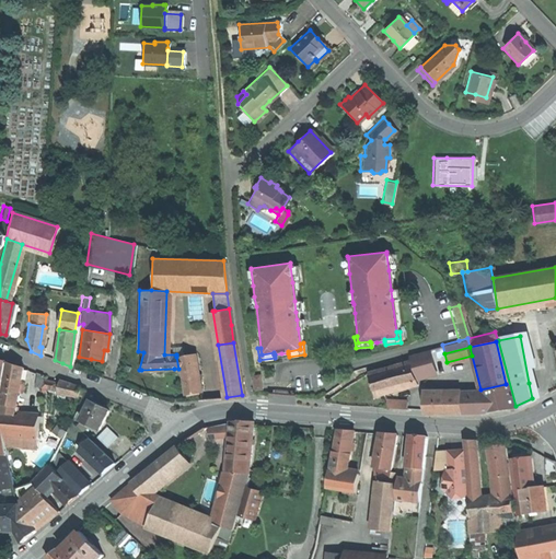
[(406,354),(408,362),(413,375),(432,371),(426,349),(406,354)]
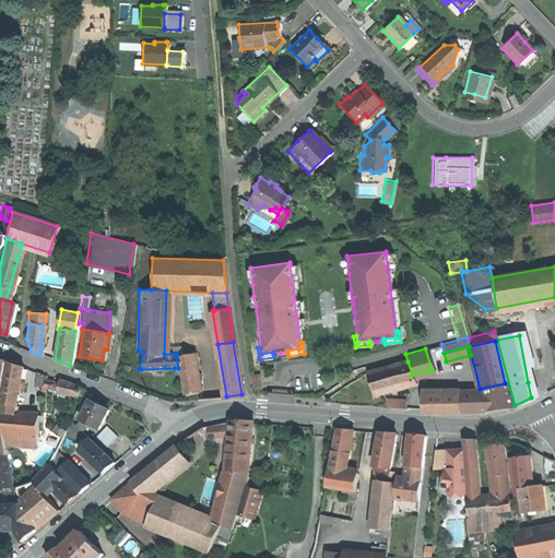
[(192,353),(176,356),(178,368),(174,368),(175,372),(179,371),(182,393),(191,392),(199,391),(192,353)]
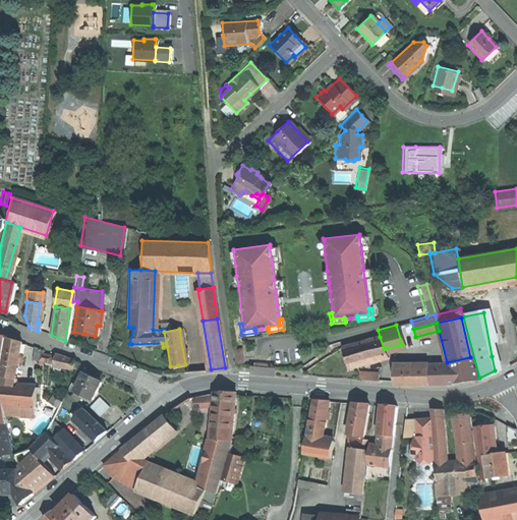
[(14,367),(19,342),(12,339),(5,337),(0,364),(2,364),(14,367)]
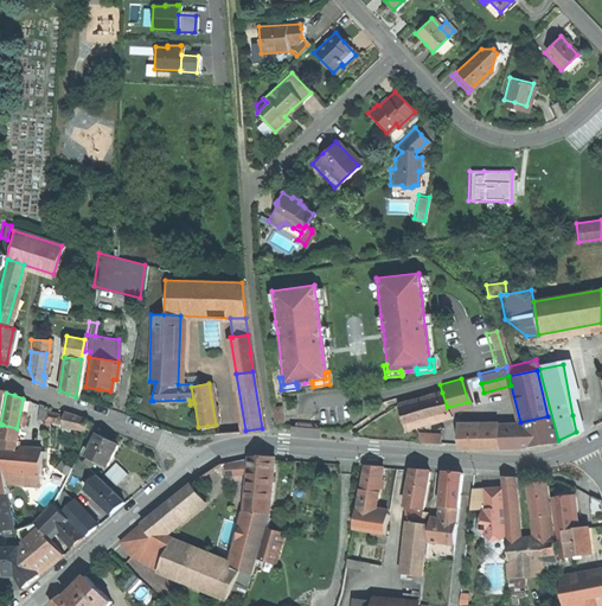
[(397,404),(404,428),(427,421),(449,415),(447,407),(442,393),(435,395),(429,396),(397,404)]
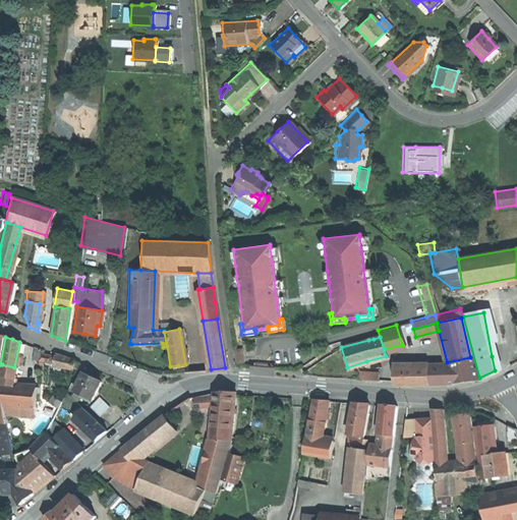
[(239,348),(232,349),(234,362),(241,361),(239,348)]
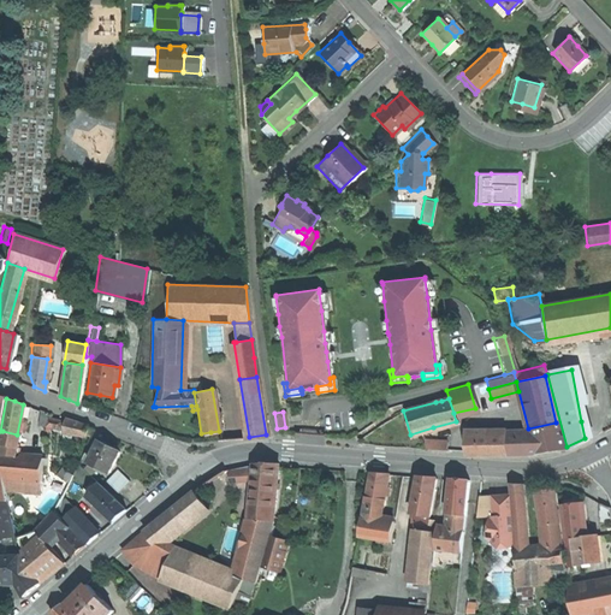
[(42,425),(59,429),(59,420),(45,417),(42,425)]
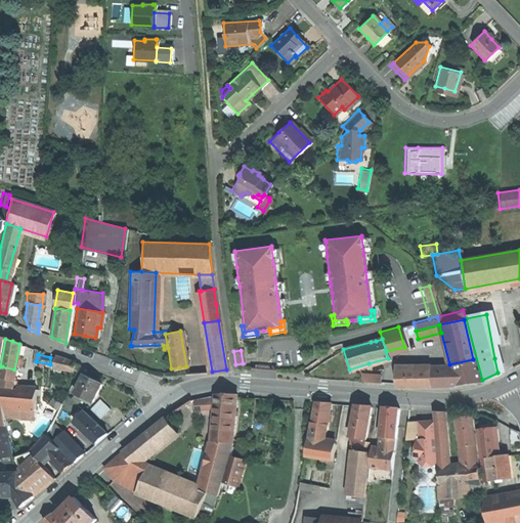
[(71,371),(73,362),(53,356),(50,368),(71,371)]
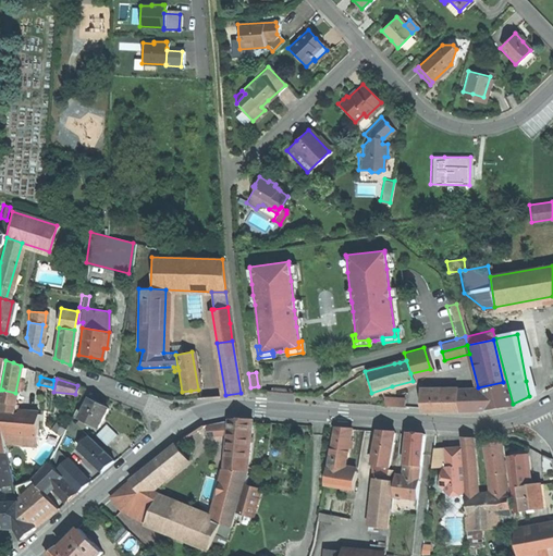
[(478,387),(476,394),(477,409),(495,407),(511,405),(505,384),(503,382),(478,387)]
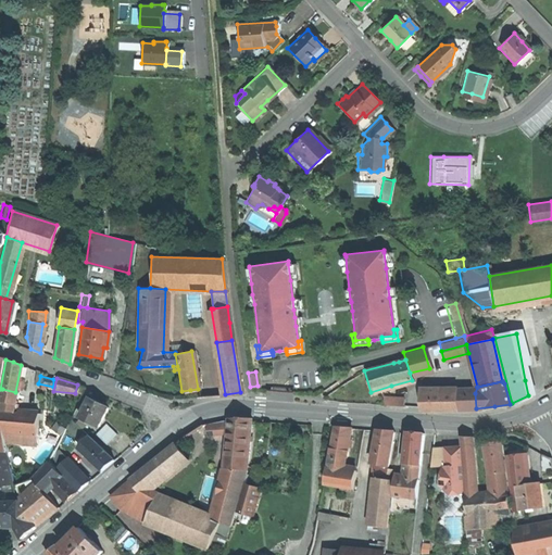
[(14,403),(15,392),(2,389),(0,401),(14,403)]
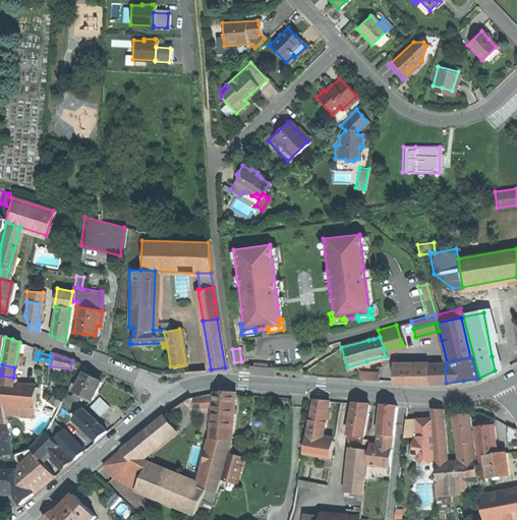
[(393,385),(427,384),(426,368),(392,369),(393,385)]
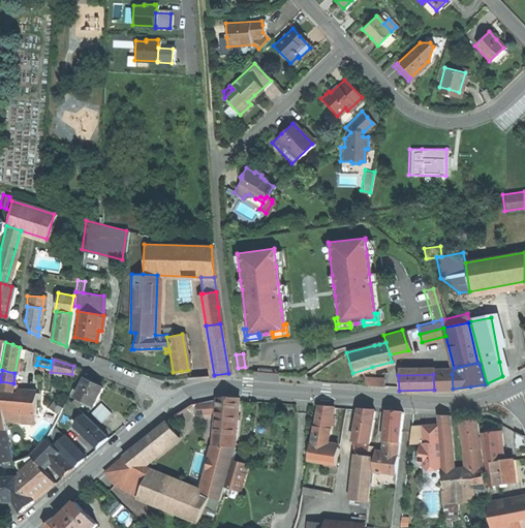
[(452,374),(433,374),(434,390),(453,389),(452,374)]
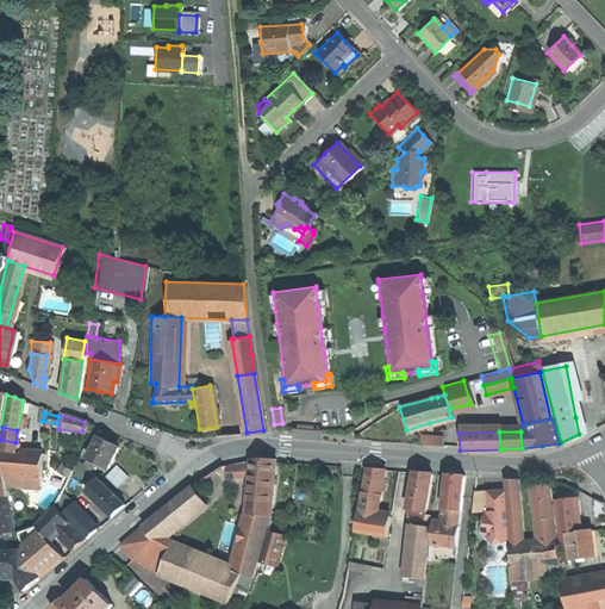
[(418,443),(440,446),(440,436),(416,435),(418,443)]
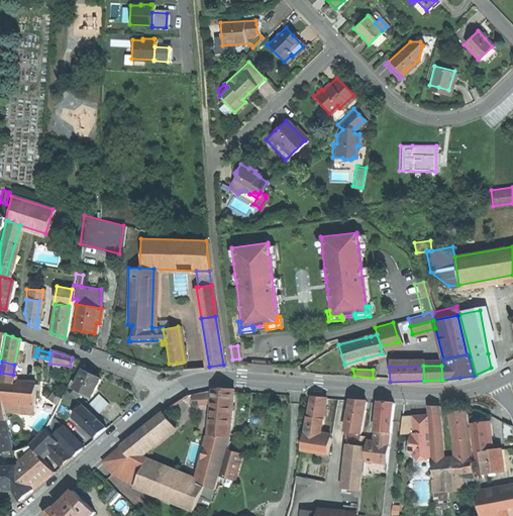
[(72,387),(89,396),(97,378),(89,374),(80,370),(72,387)]
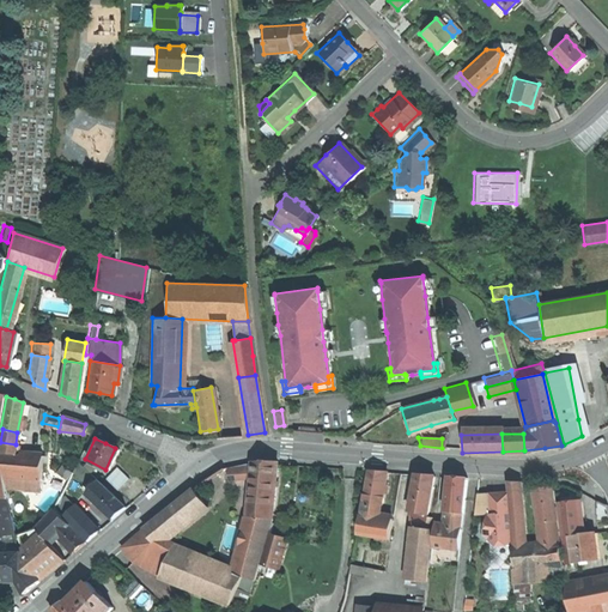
[(14,453),(16,444),(0,442),(0,450),(14,453)]
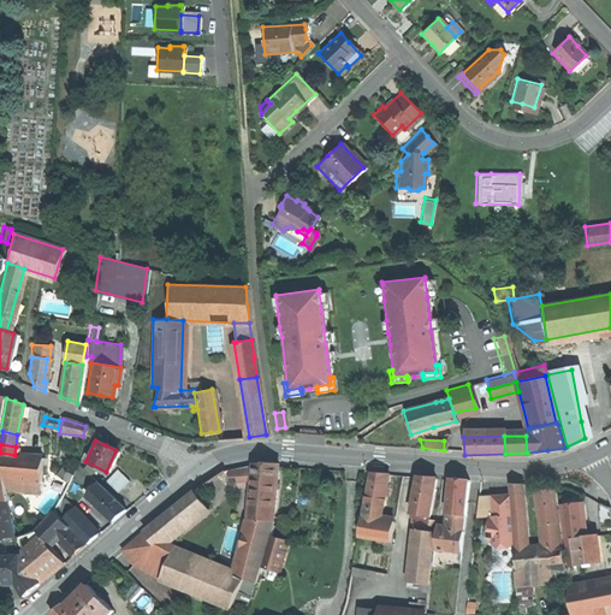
[(40,457),(15,455),(0,453),(0,478),(37,480),(40,457)]
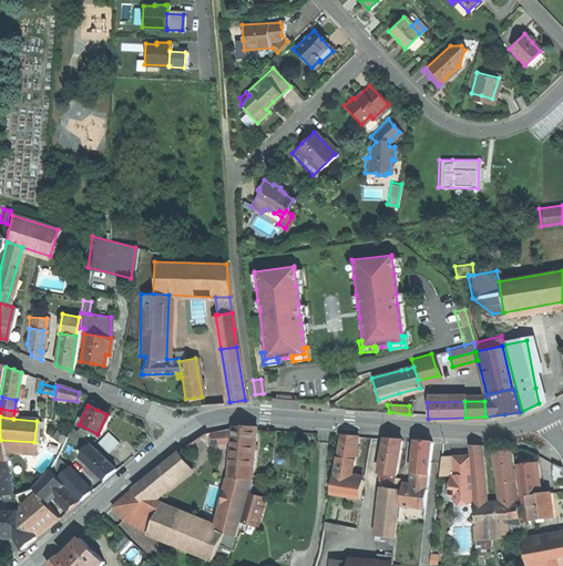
[(78,446),(83,440),(69,425),(64,434),(78,446)]
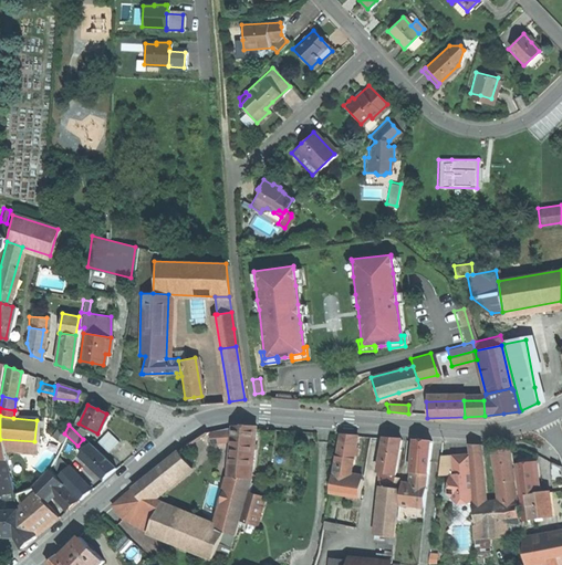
[(228,475),(248,478),(253,426),(243,427),(231,427),(229,440),(226,475),(228,475)]
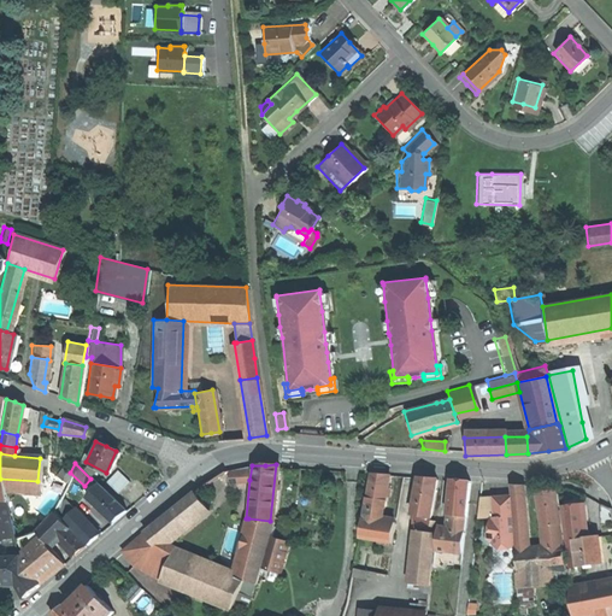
[(249,480),(252,465),(225,470),(227,482),(249,480)]
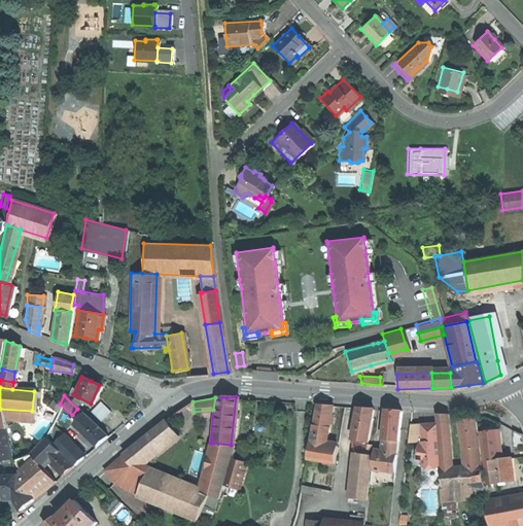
[(89,411),(98,421),(108,411),(98,400),(89,411)]
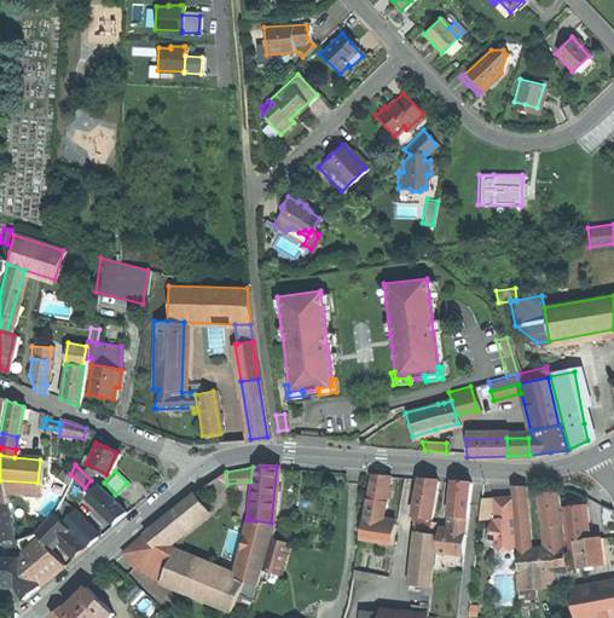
[(361,519),(380,521),(388,475),(378,475),(369,474),(361,519)]
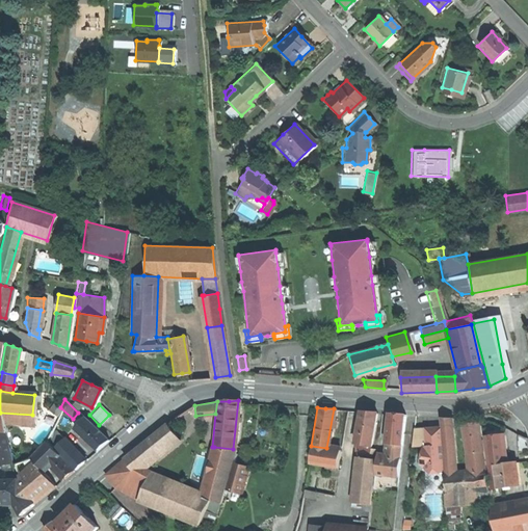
[(354,443),(368,446),(374,413),(367,412),(359,410),(352,443),(354,443)]
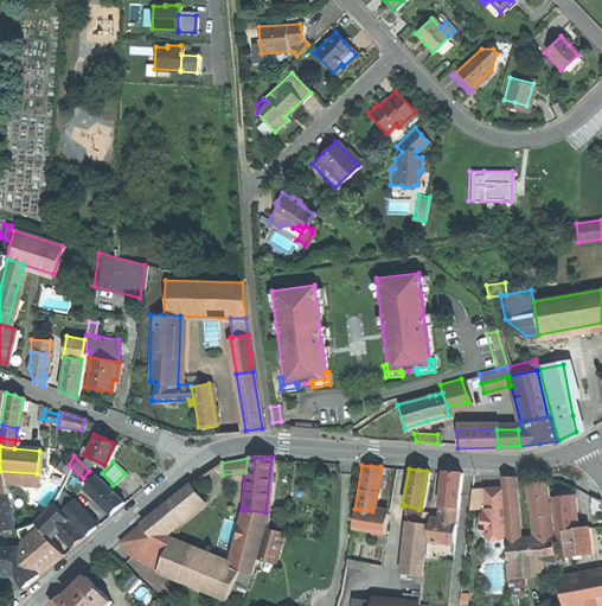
[(37,484),(37,473),(0,471),(1,476),(2,482),(37,484)]
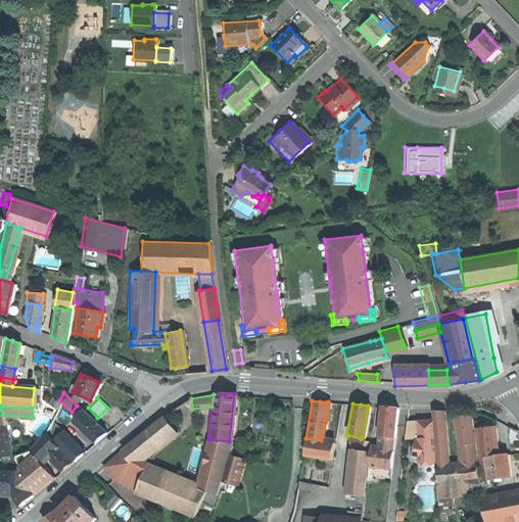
[(377,435),(392,437),(395,408),(389,407),(380,406),(377,435)]
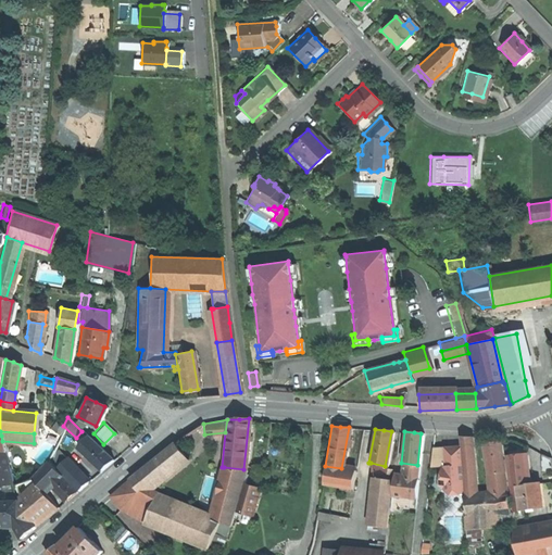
[(85,456),(99,469),(104,465),(111,459),(86,434),(75,446),(77,450),(82,453),(85,456)]
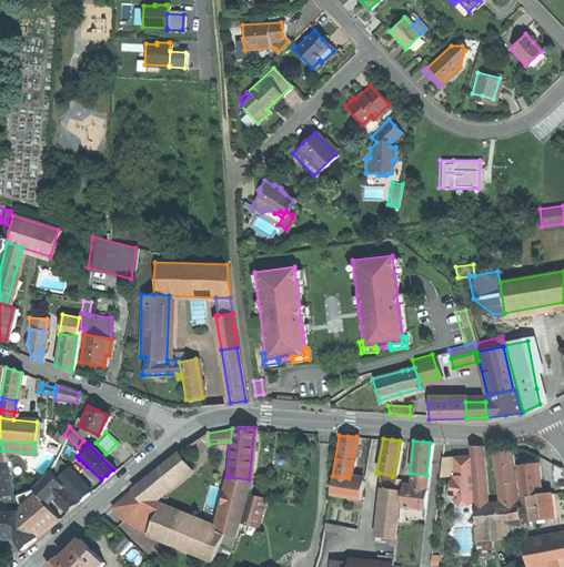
[(471,499),(472,506),(482,505),(479,445),(469,445),(470,478),(471,499)]
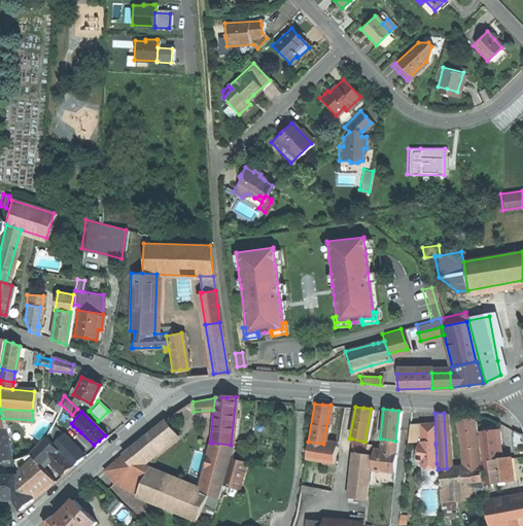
[(460,449),(477,447),(475,437),(476,437),(476,433),(474,434),(472,418),(463,419),(456,419),(460,449)]
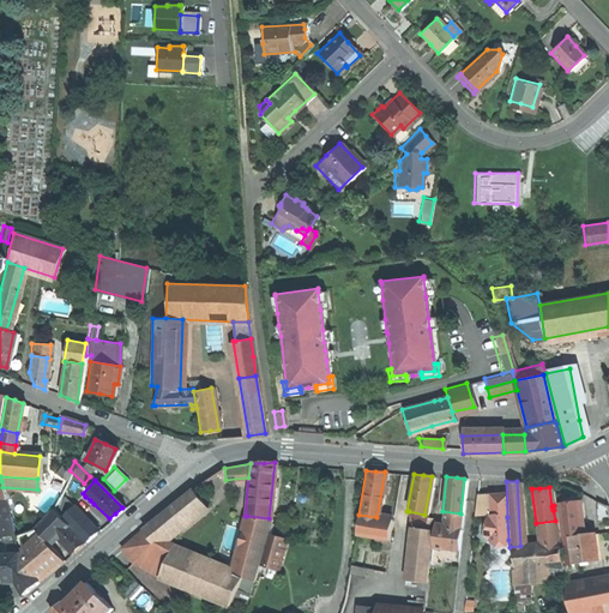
[(191,488),(140,529),(154,546),(158,542),(204,505),(191,488)]
